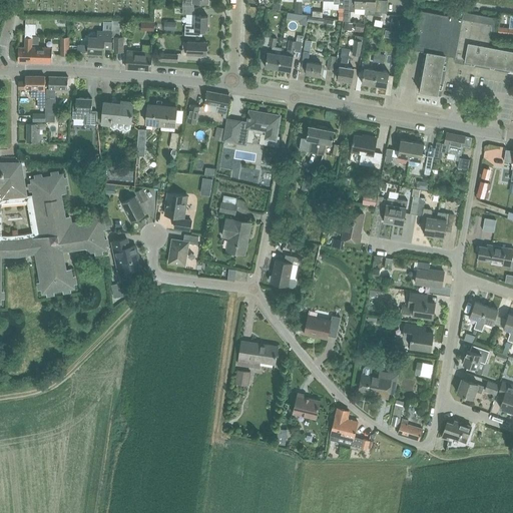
[(344,0),(344,8),(344,11),(349,11),(355,11),(355,13),(365,14),(365,0),(344,0)]
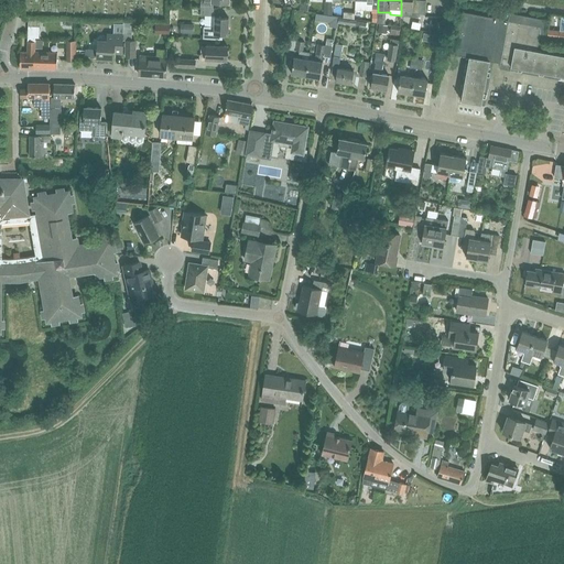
[(401,0),(401,15),(419,17),(419,14),(425,14),(426,0),(419,0),(401,0)]
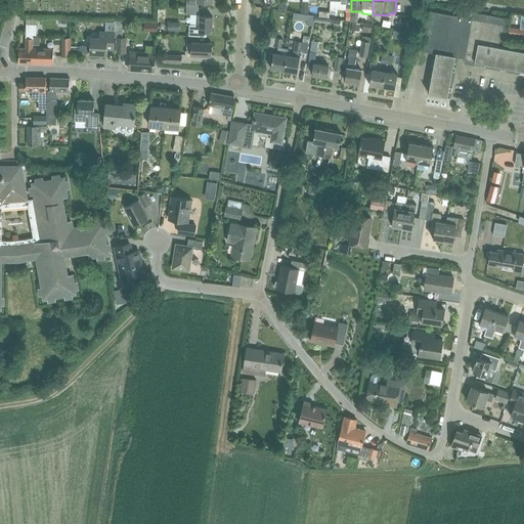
[(287,10),(287,2),(278,2),(278,9),(287,10)]
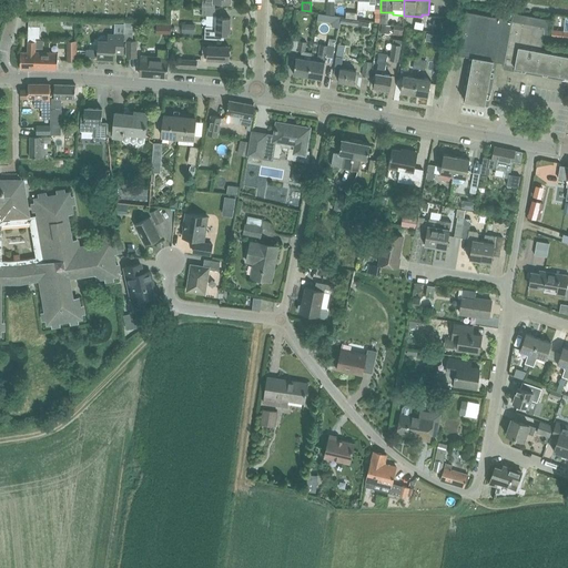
[(553,20),(545,19),(514,13),(513,20),(466,11),(457,54),(473,58),(494,61),(504,63),(504,64),(504,68),(526,72),(526,69),(567,77),(567,56),(541,51),(543,44),(547,46),(553,20)]
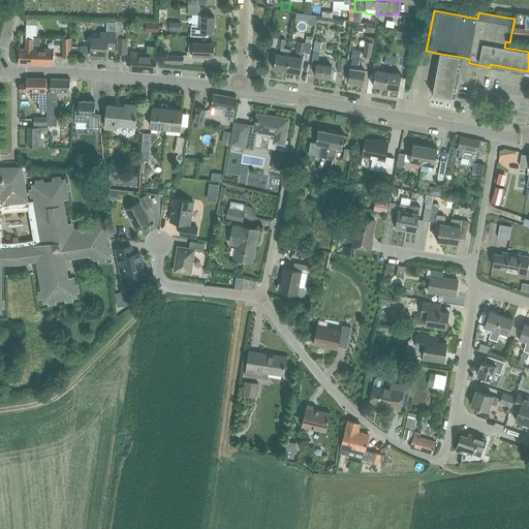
[(297,12),(296,19),(310,21),(309,25),(315,26),(317,16),(310,14),(297,12)]
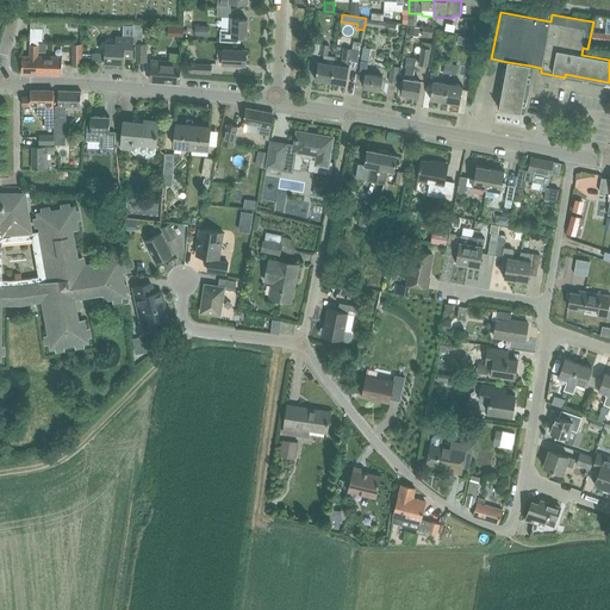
[(221,29),(221,42),(241,42),(241,37),(247,37),(248,19),(236,19),(232,19),(232,29),(221,29)]
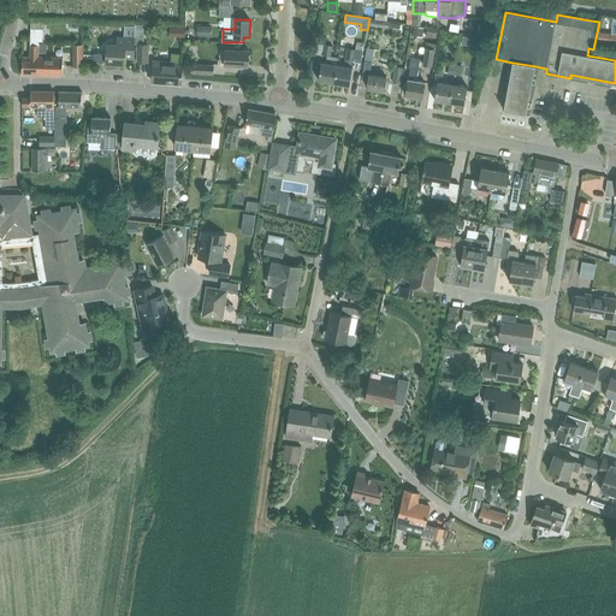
[(392,23),(371,19),(369,25),(389,28),(392,29),(392,31),(402,34),(403,25),(392,23)]
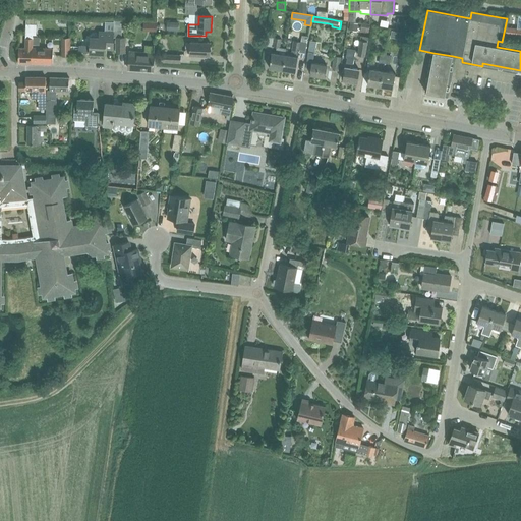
[(407,20),(398,18),(397,26),(405,27),(407,20)]
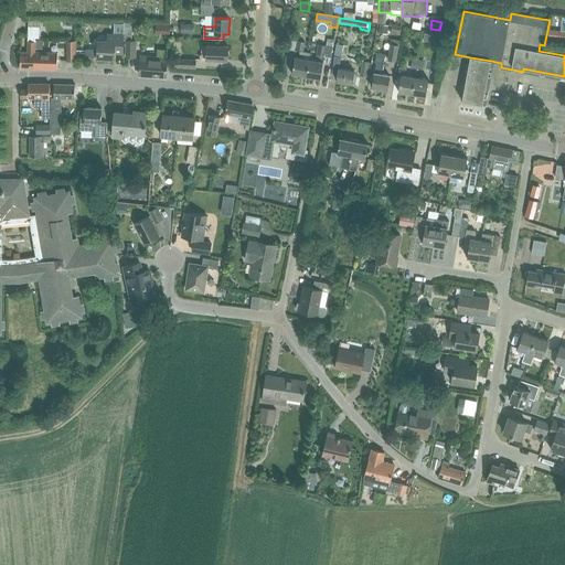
[(125,24),(124,32),(139,33),(140,24),(125,24)]
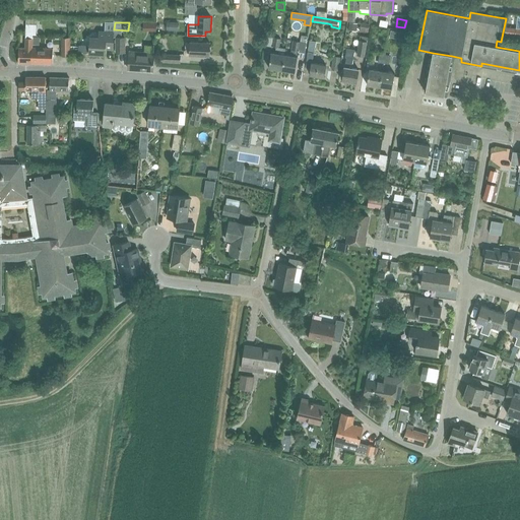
[(356,31),(358,23),(349,22),(348,30),(356,31)]
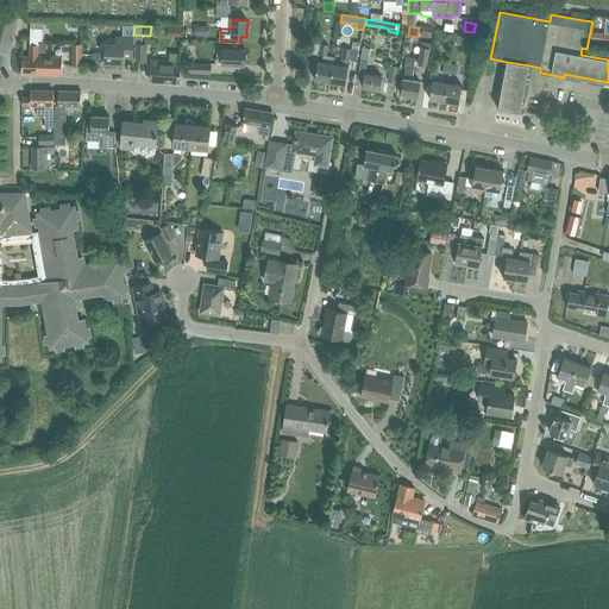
[(42,41),(42,36),(43,29),(31,27),(30,56),(23,56),(22,74),(37,74),(37,56),(38,41),(42,41)]
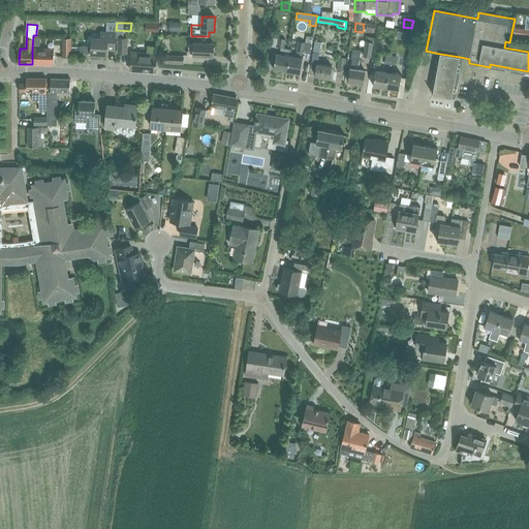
[(146,24),(145,30),(158,32),(159,26),(146,24)]
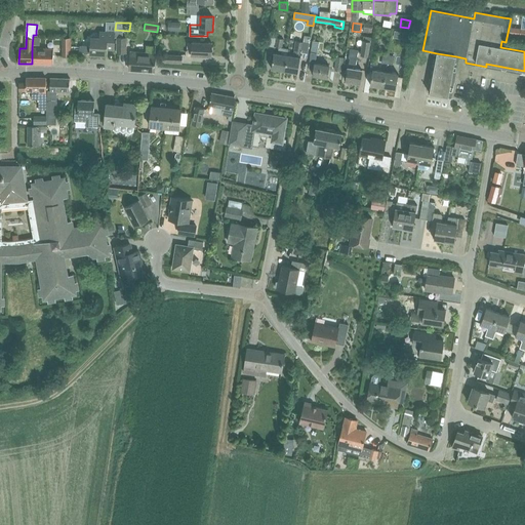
[(373,26),(364,24),(363,31),(372,33),(373,26)]
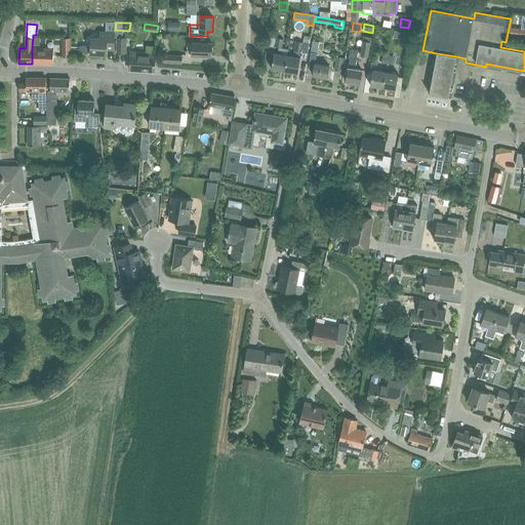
[(91,46),(80,45),(79,52),(90,53),(107,54),(107,49),(114,49),(115,33),(101,32),(99,38),(91,37),(91,46)]
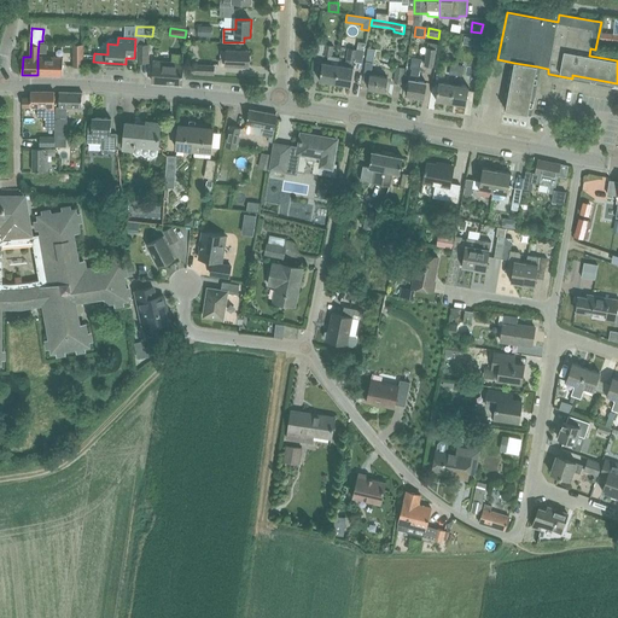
[(429,42),(427,47),(425,65),(433,66),(437,44),(429,42)]
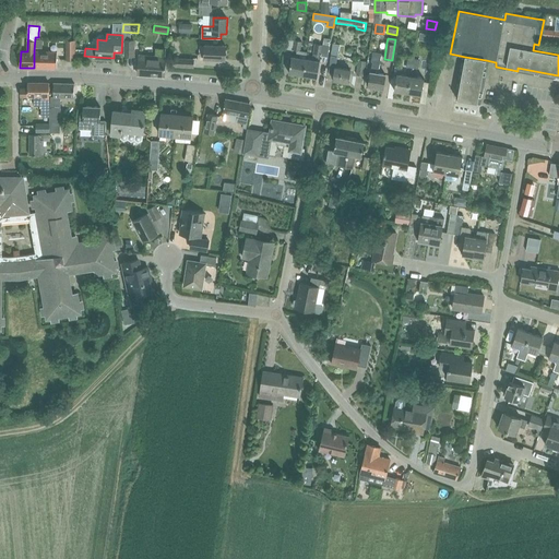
[(125,39),(125,45),(125,56),(134,56),(134,39),(125,39)]
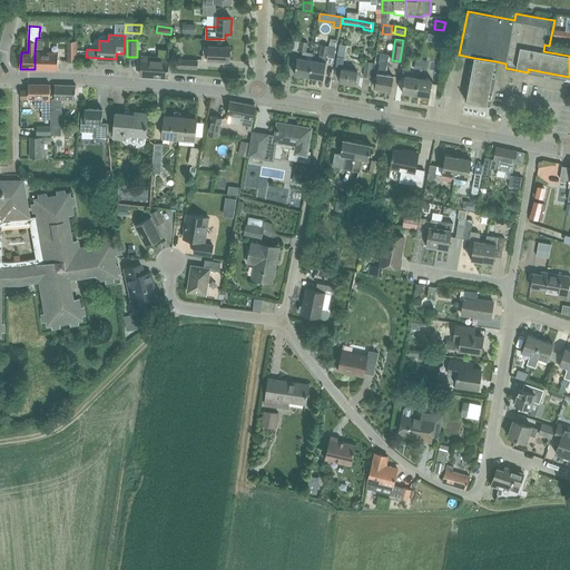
[(307,42),(304,41),(293,40),(291,50),(298,51),(298,50),(303,51),(302,55),(306,56),(305,59),(297,57),(294,74),(310,77),(312,60),(314,53),(306,51),(307,42)]
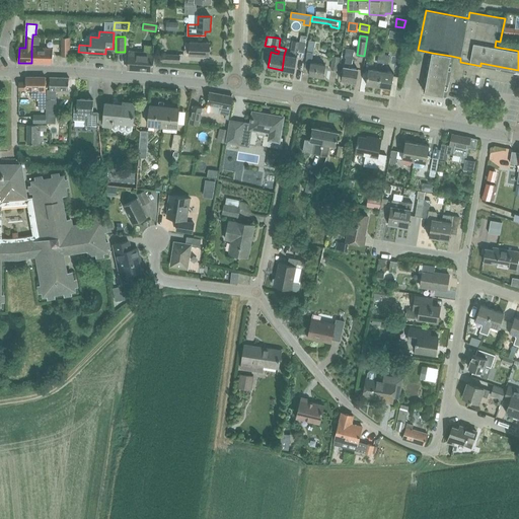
[(301,36),(300,42),(293,41),(290,56),(284,55),(282,70),(295,72),(298,52),(304,53),(306,43),(306,38),(301,36)]
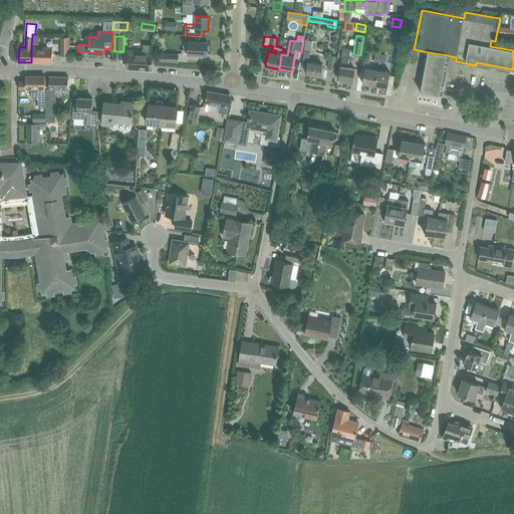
[(304,51),(303,56),(302,65),(307,66),(306,73),(320,76),(322,63),(308,61),(310,52),(312,40),(306,39),(304,51)]
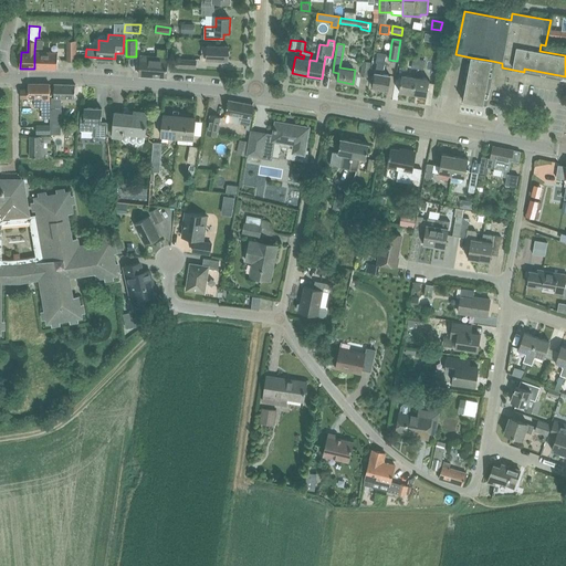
[(207,60),(228,61),(229,46),(208,45),(207,60)]
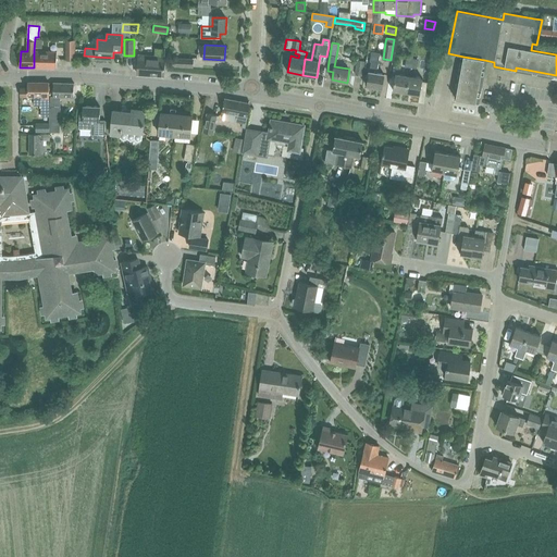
[(75,49),(65,49),(66,60),(75,60),(75,49)]
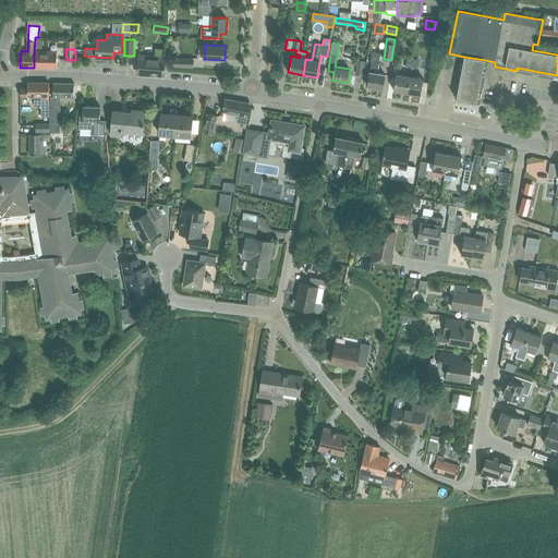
[(164,76),(165,59),(166,50),(156,50),(156,57),(140,56),(137,74),(164,76)]
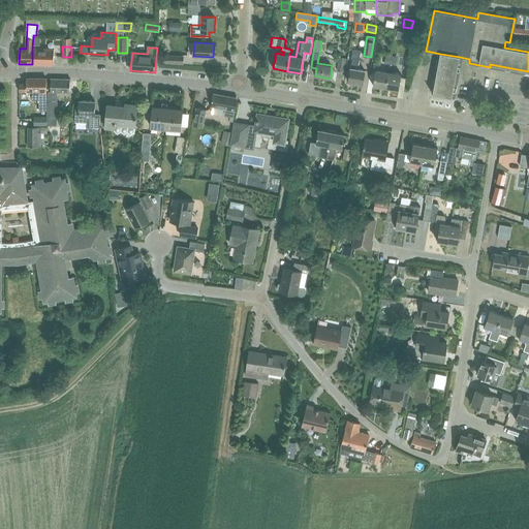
[(53,65),(54,55),(54,50),(32,49),(32,64),(53,65)]
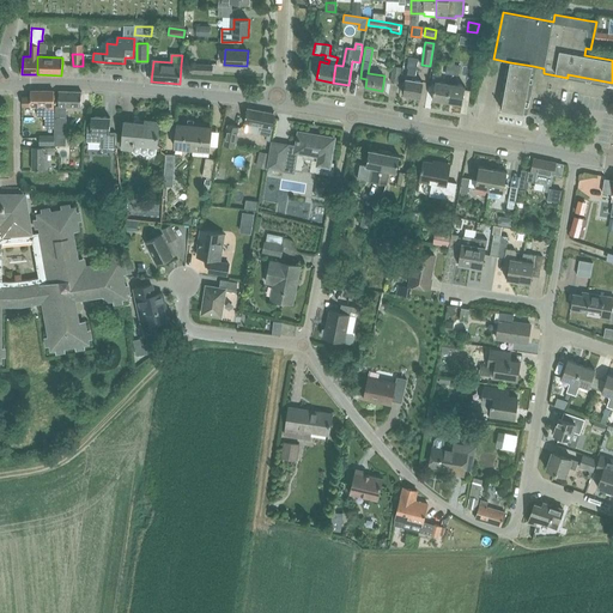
[(404,95),(420,97),(423,82),(414,80),(417,68),(419,59),(410,56),(407,67),(408,68),(406,80),(404,80),(404,86),(405,86),(404,95)]
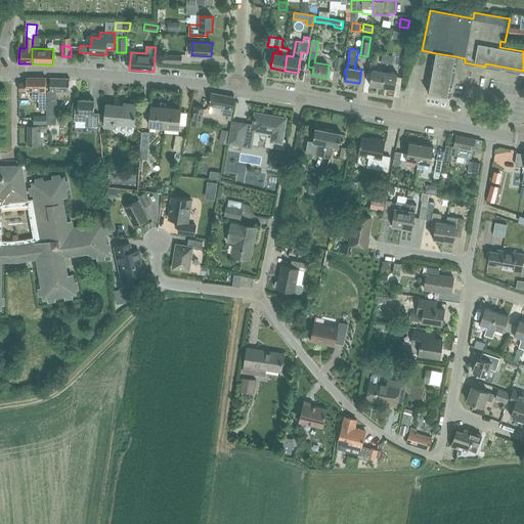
[(447,97),(455,56),(436,53),(429,93),(447,97)]
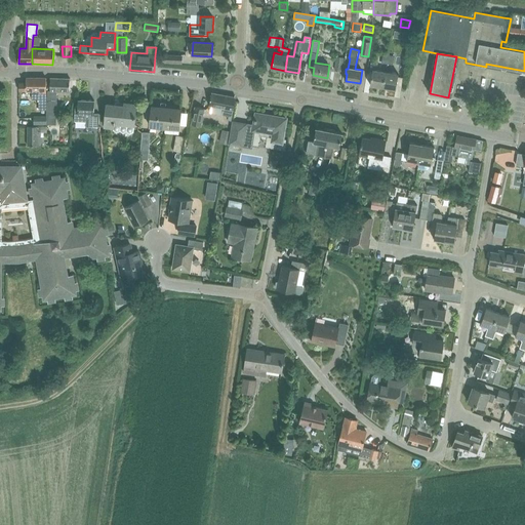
[(165,54),(164,63),(182,63),(182,55),(165,54)]
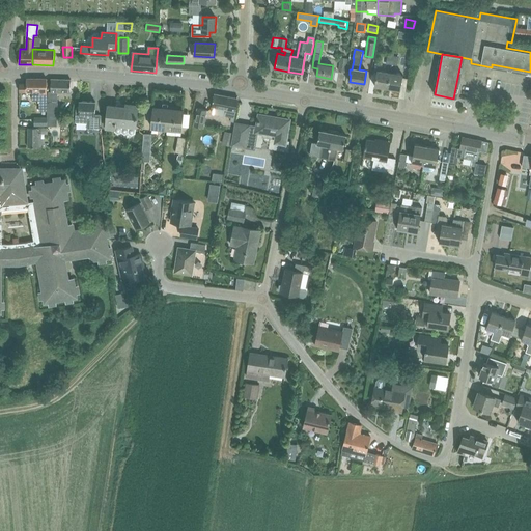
[(184,55),(184,63),(193,64),(194,55),(184,55)]
